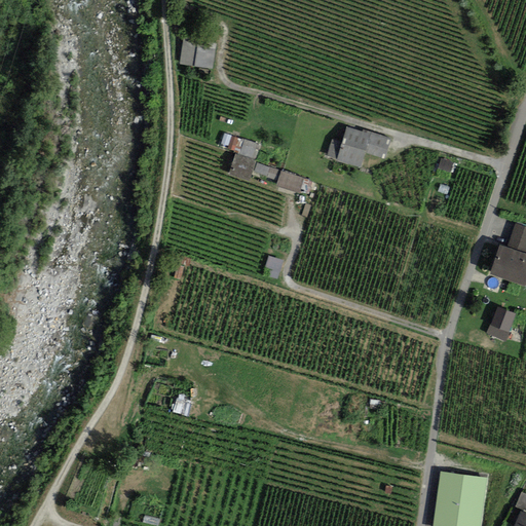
[(217,43),(184,37),(179,64),(212,69),(217,43)]
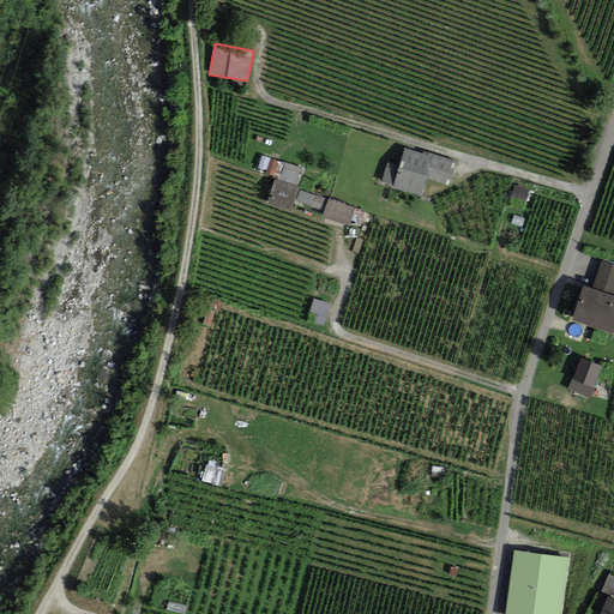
[(423,154),(404,148),(392,187),(421,196),(427,179),(450,185),(457,161),(423,150),(423,154)]
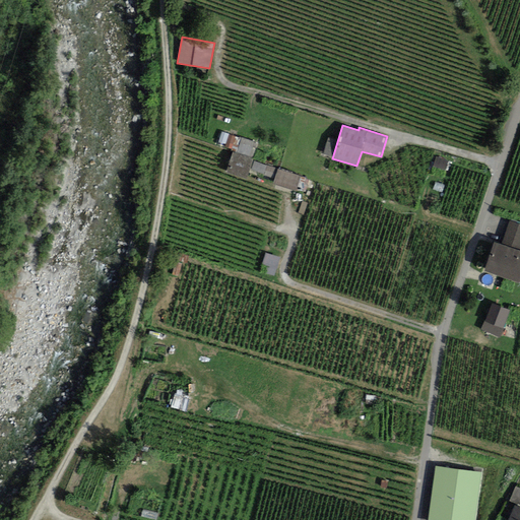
[(257,142),(240,137),(235,150),(253,156),(257,142)]
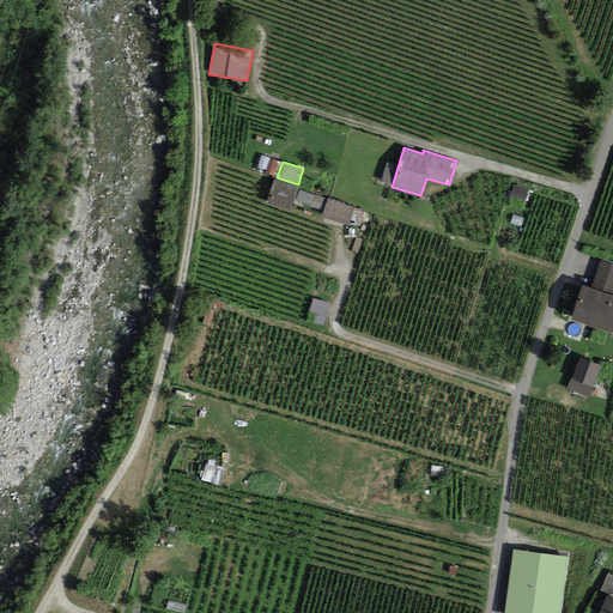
[(298,187),(275,180),(267,204),(291,211),(298,187)]
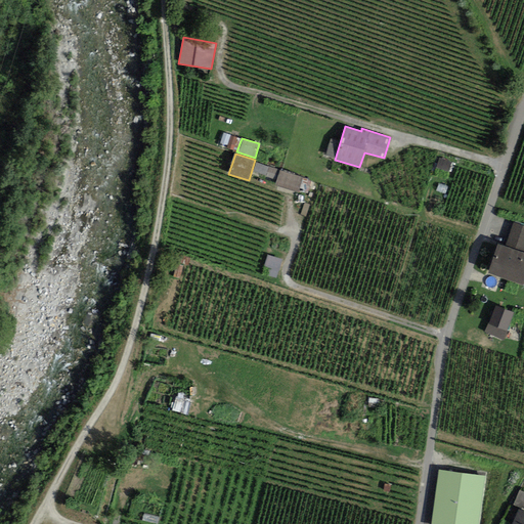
[(440,158),(436,168),(448,172),(452,163),(440,158)]
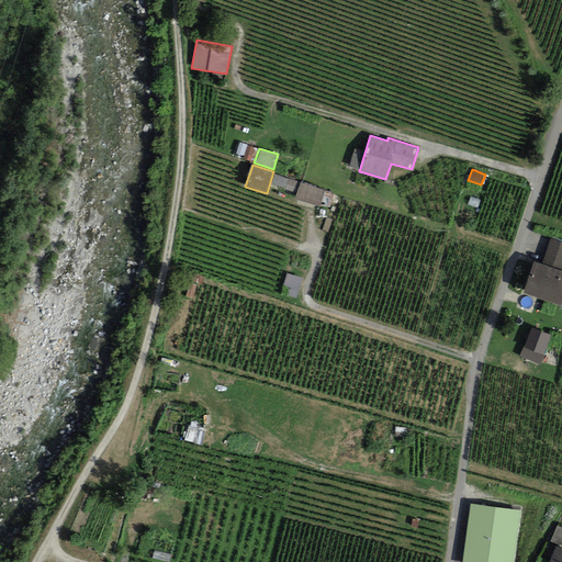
[(277,175),(272,186),(296,193),(300,182),(277,175)]
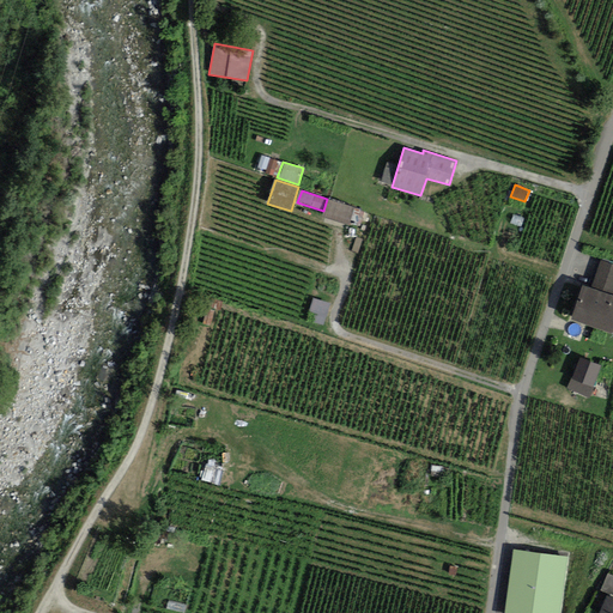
[(354,207),(328,199),(323,216),(350,224),(354,207)]
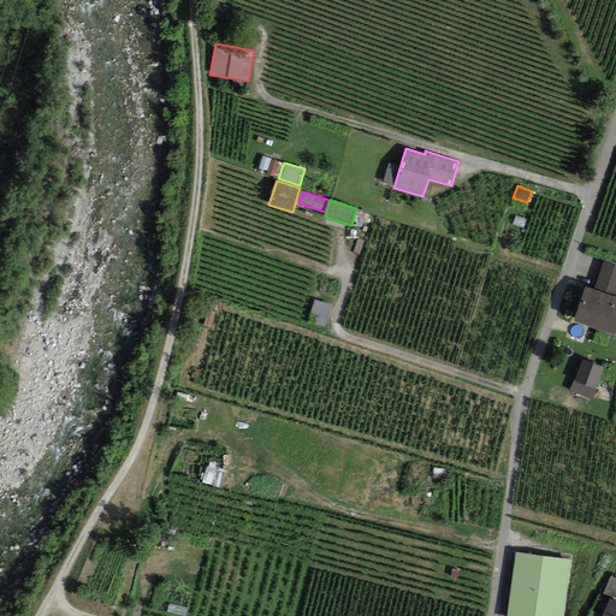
[(593,290),(615,297),(615,266),(602,262),(593,290)]
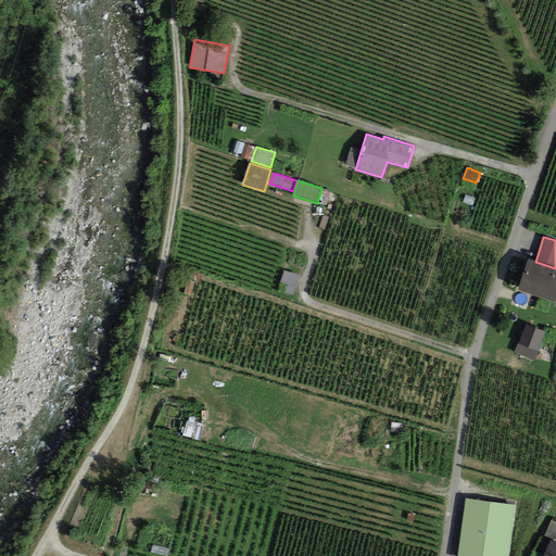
[(555,268),(535,262),(528,260),(518,290),(555,302),(555,268)]
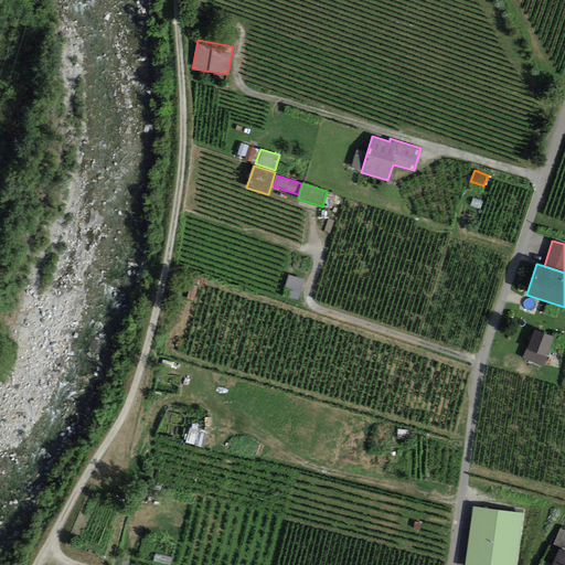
[(305,279),(288,274),(284,286),(292,289),(289,297),(298,299),(305,279)]
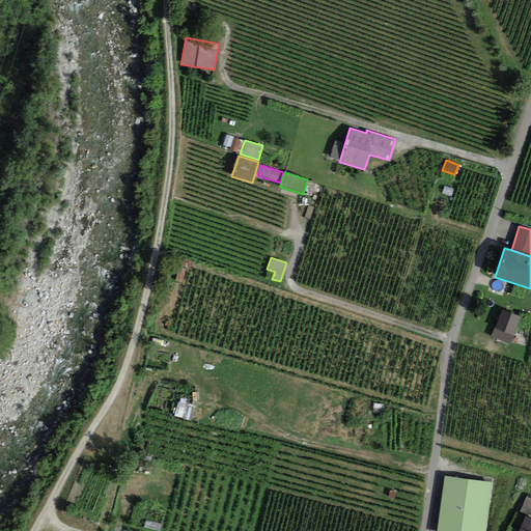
[(522,315),(502,308),(492,337),(511,344),(522,315)]
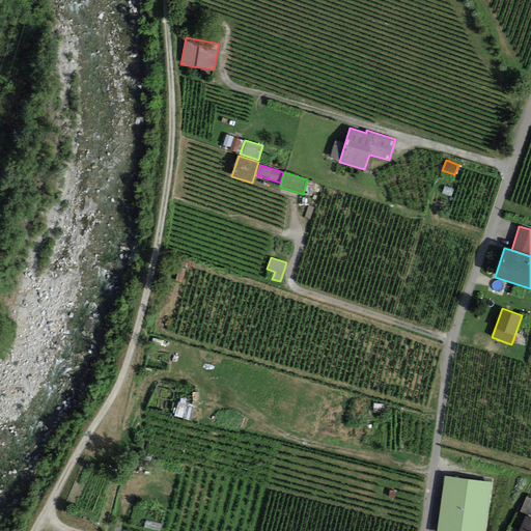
[(485,530),(492,482),(442,478),(437,530),(485,530)]
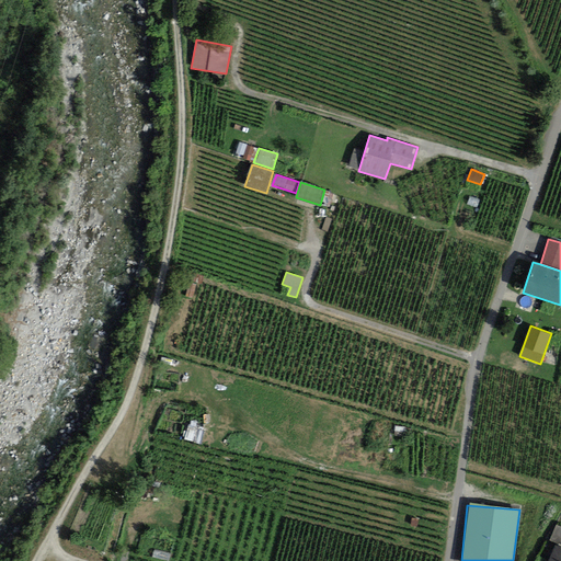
[(560,560),(560,548),(554,546),(548,560),(560,560)]
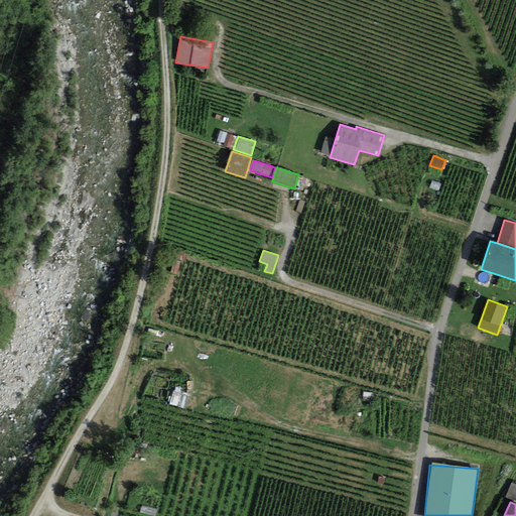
All buildings are outlined.
